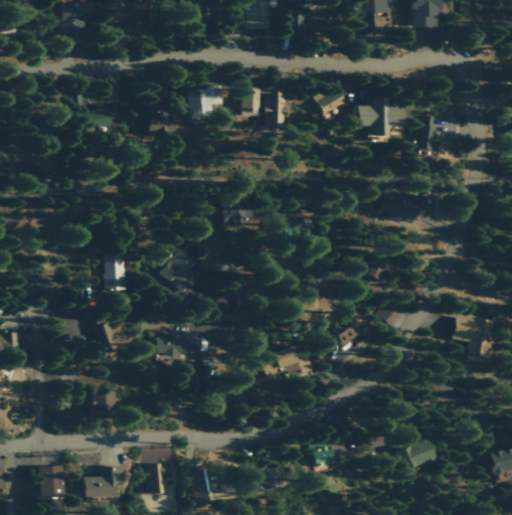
[(105,0),(106,22),(126,22),(125,0),(105,0)]
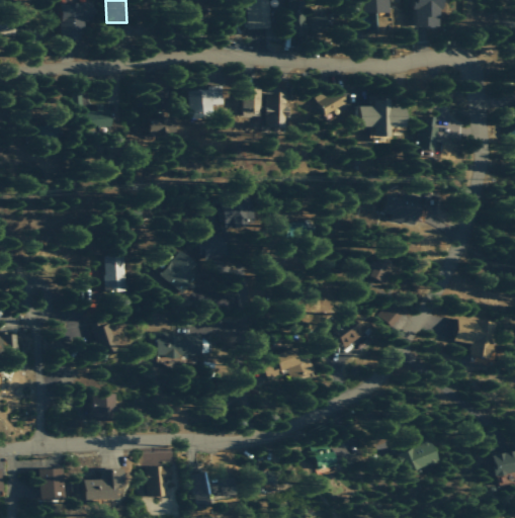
[(189,0),(190,14),(210,13),(208,0),(173,0),(173,1),(189,0)]
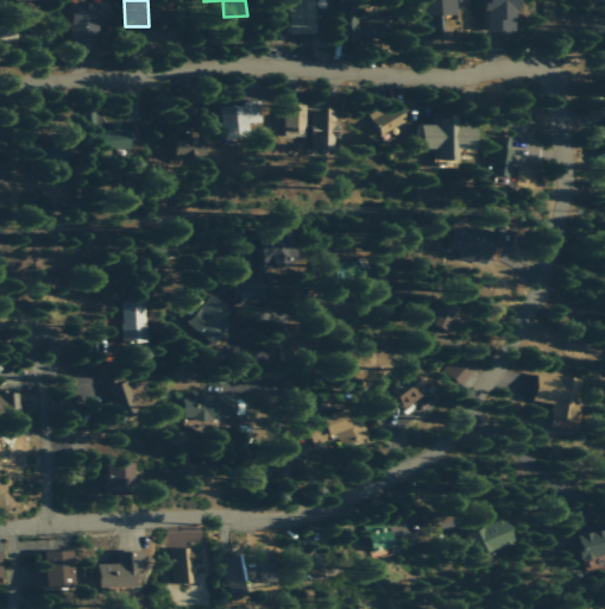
[(294,0),(294,6),(290,6),(291,35),(317,35),(315,0),(294,0)]
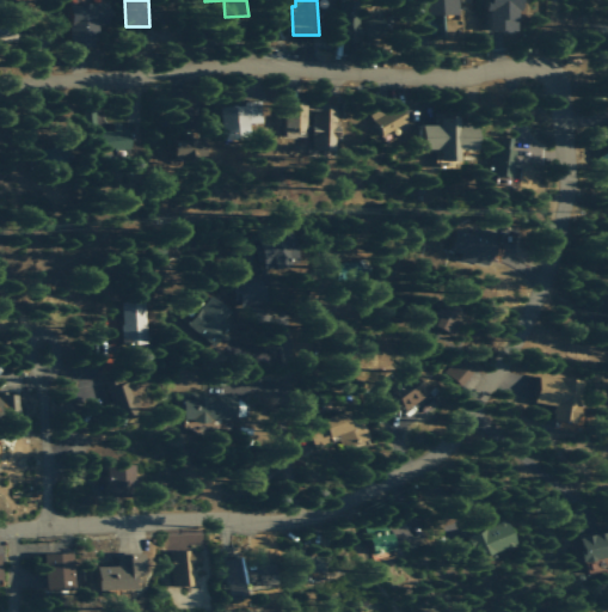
[(429,0),(430,16),(461,14),(460,0),(429,0)]
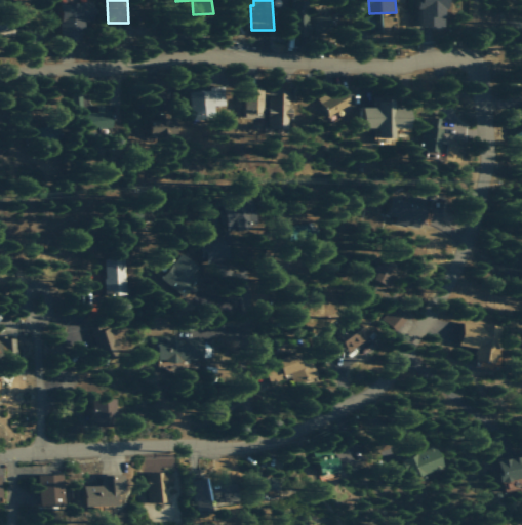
[(422,0),(423,28),(448,28),(447,0),(422,0)]
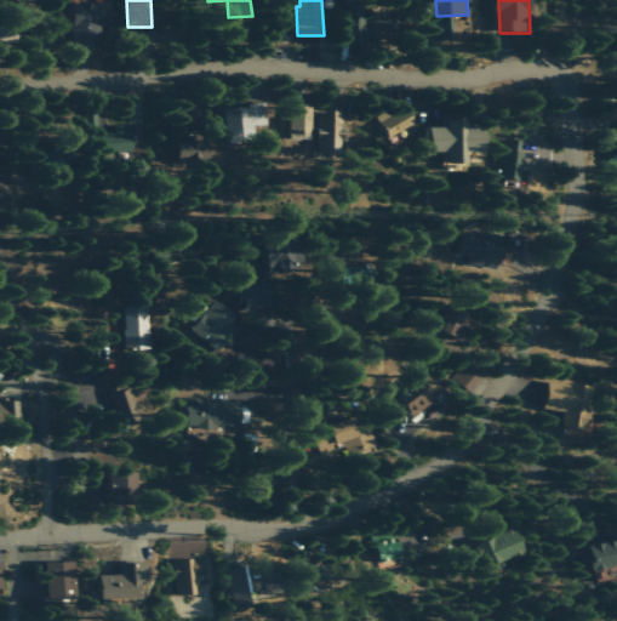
[(365,1),(347,1),(347,41),(395,41),(395,22),(365,22),(365,1)]
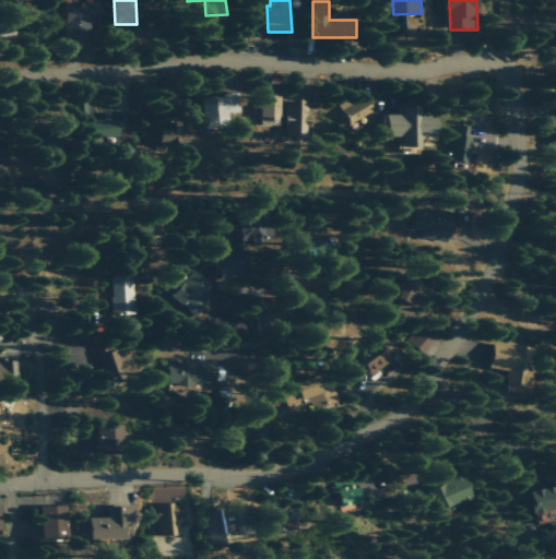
[(66,4),(67,45),(89,44),(87,24),(103,23),(102,3),(66,4)]
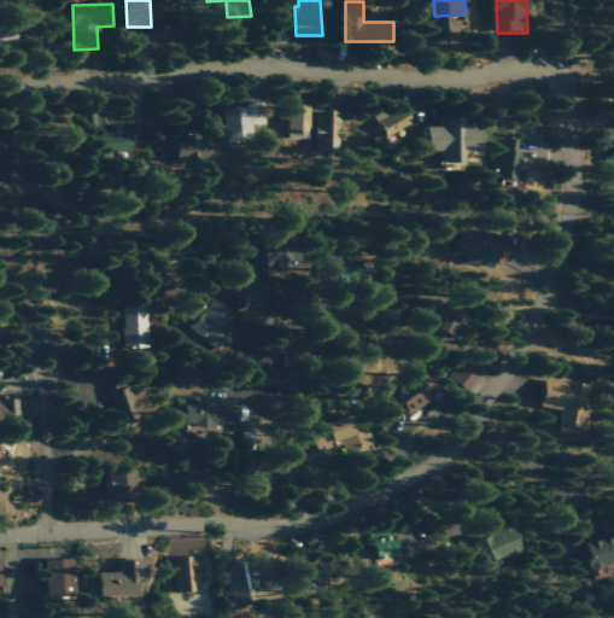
[(436,39),(454,39),(452,16),(434,17),(436,39)]
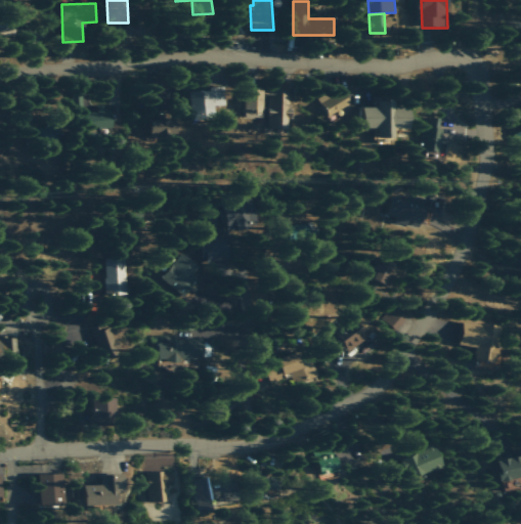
[(265,88),(247,89),(247,118),(266,118),(265,88)]
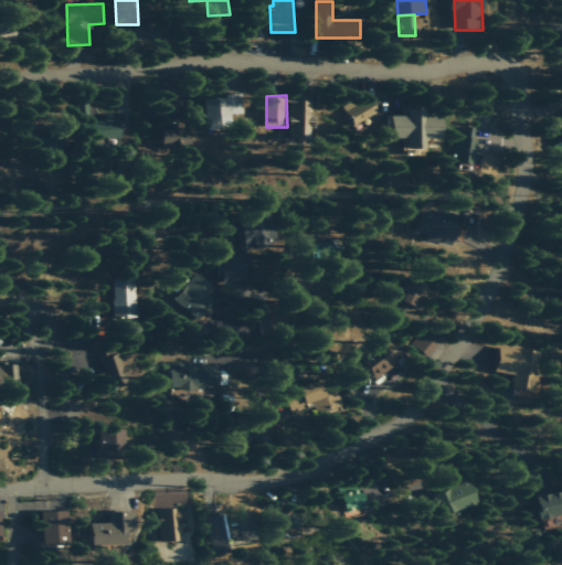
[(205,98),(207,130),(232,128),(231,115),(244,114),(244,96),(205,98)]
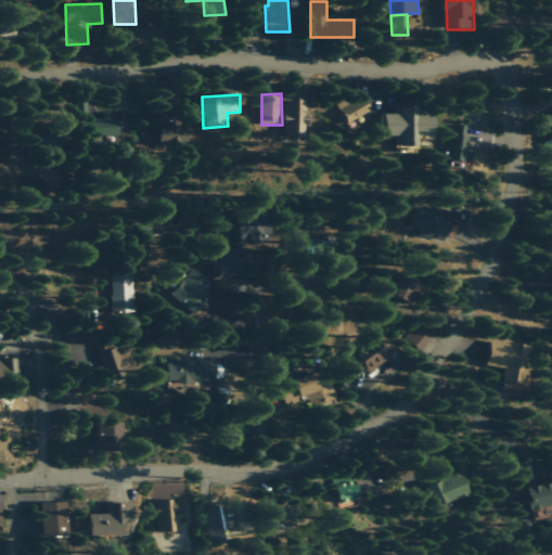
[(347,124),(374,114),(367,95),(341,104),(347,124)]
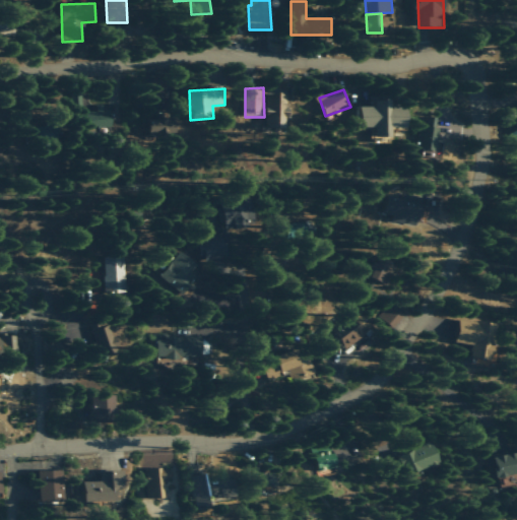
[(268,94),(267,129),(288,130),(289,94),(268,94)]
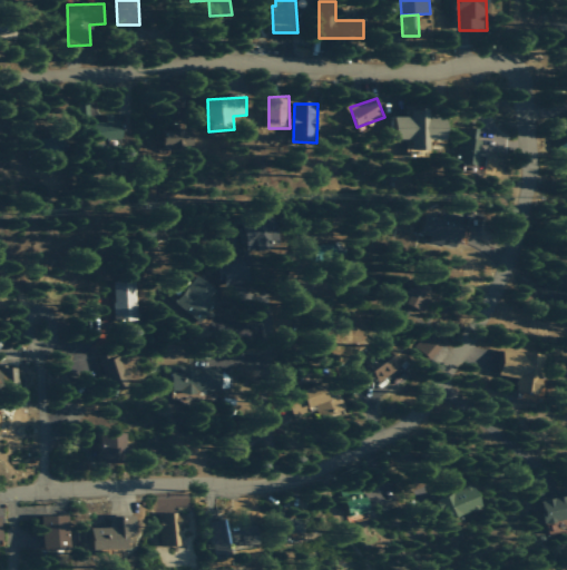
[(397,117),(397,140),(413,140),(413,151),(431,151),(431,140),(448,141),(448,119),(430,119),(430,110),(412,110),(412,118),(397,117)]
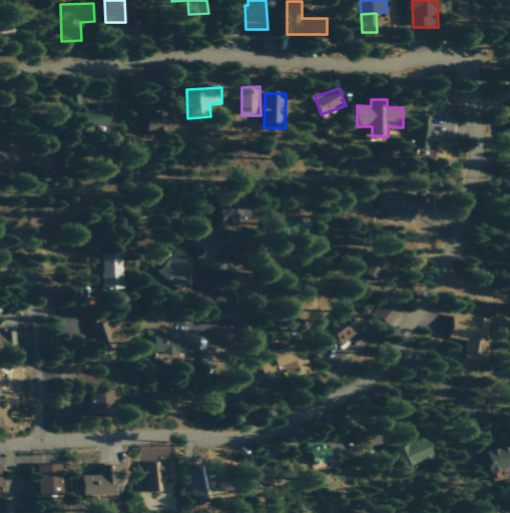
[(113,125),(110,107),(86,111),(89,129),(113,125)]
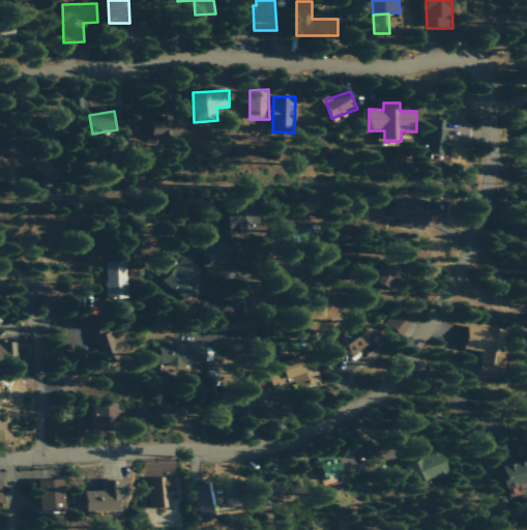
[(427,150),(444,154),(450,131),(445,129),(447,120),(435,117),(427,150)]
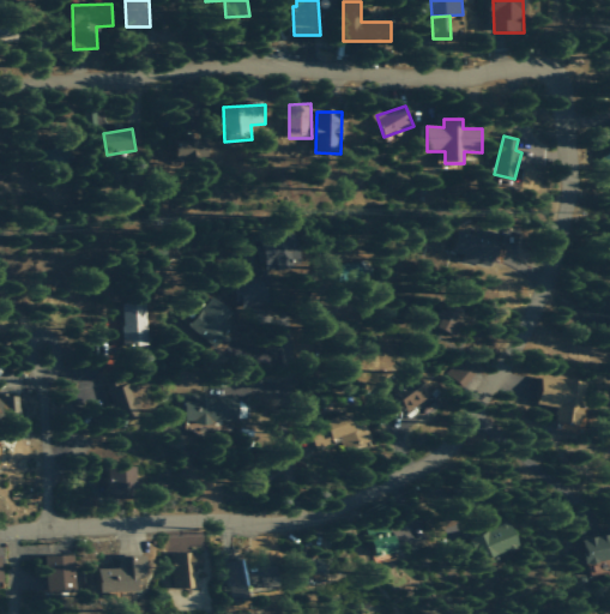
[(192,139),(192,140),(177,140),(177,160),(209,158),(209,139),(192,139)]
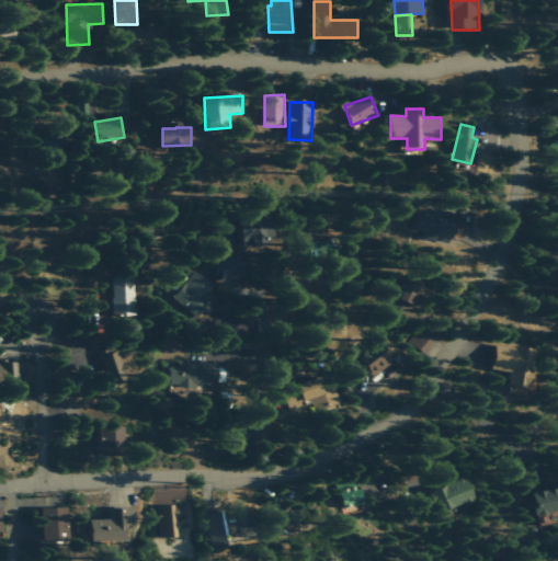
[(43,152),(54,149),(52,135),(40,138),(43,152)]
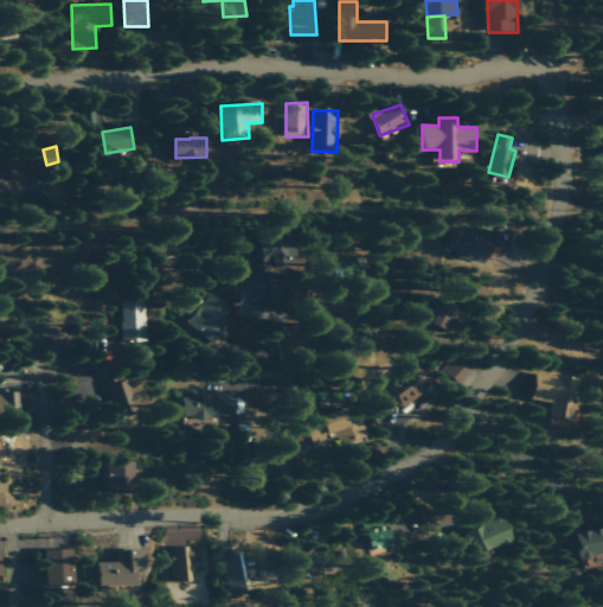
[(495,240),(454,229),(449,250),(460,253),(459,257),(489,264),(495,240)]
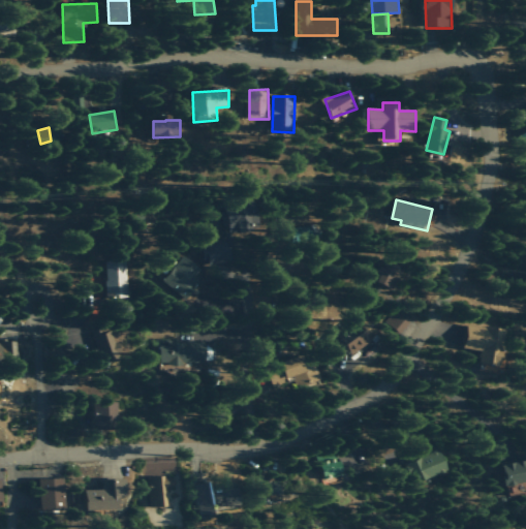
[(235,260),(231,241),(259,236),(254,206),(223,211),(227,238),(215,240),(214,234),(203,236),(208,265),(235,260)]
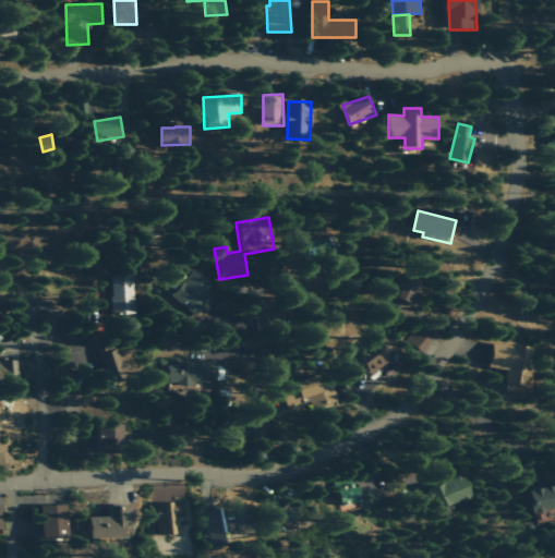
[(337,256),(332,235),(302,242),(308,263),(337,256)]
